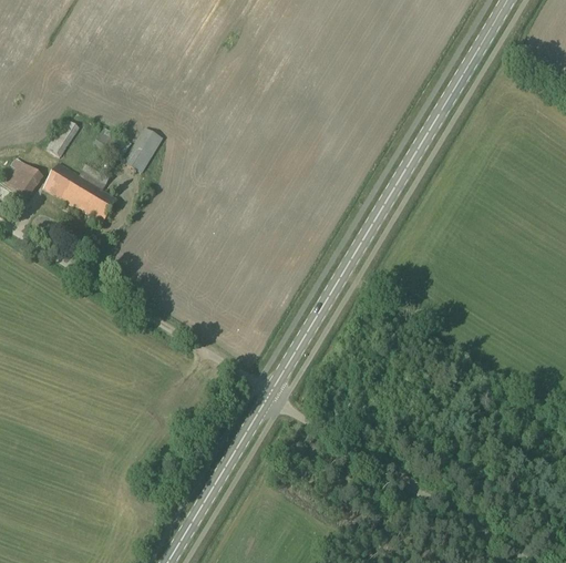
[(60,155),(80,125),(65,116),(47,146),(60,155)]
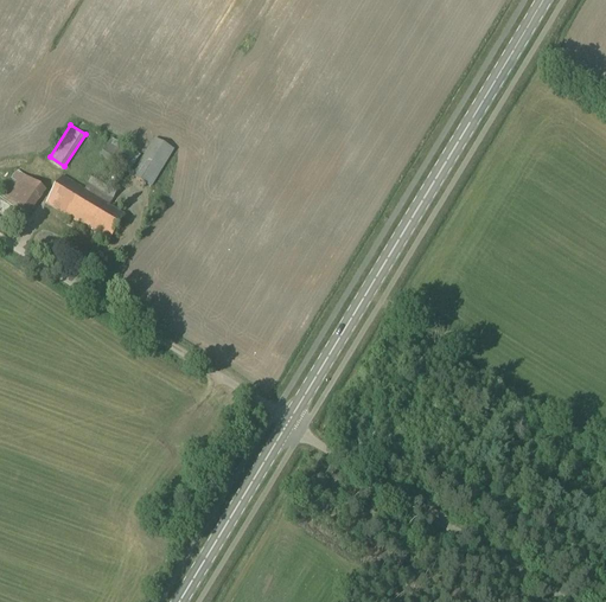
[(152,184),(174,146),(154,134),(132,172),(152,184)]
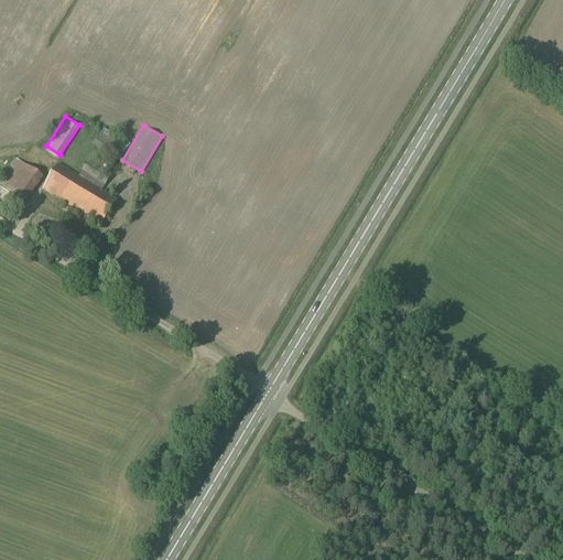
[(120,158),(130,141),(105,126),(94,142),(120,158)]
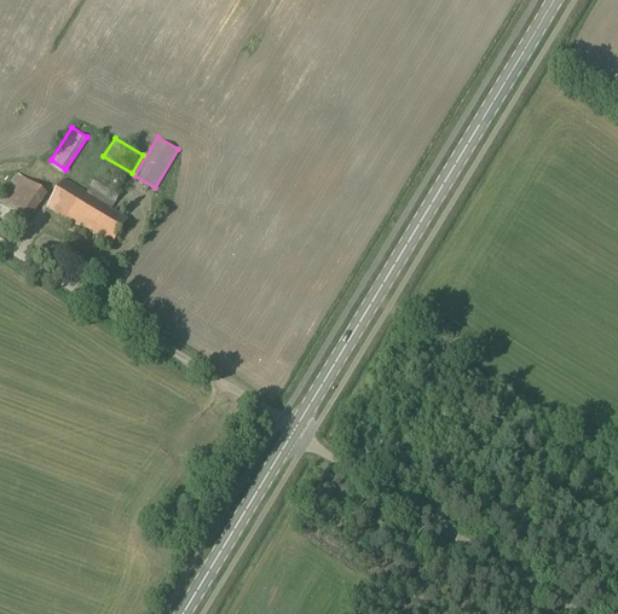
[(0,195),(30,216),(48,191),(18,169),(0,195)]
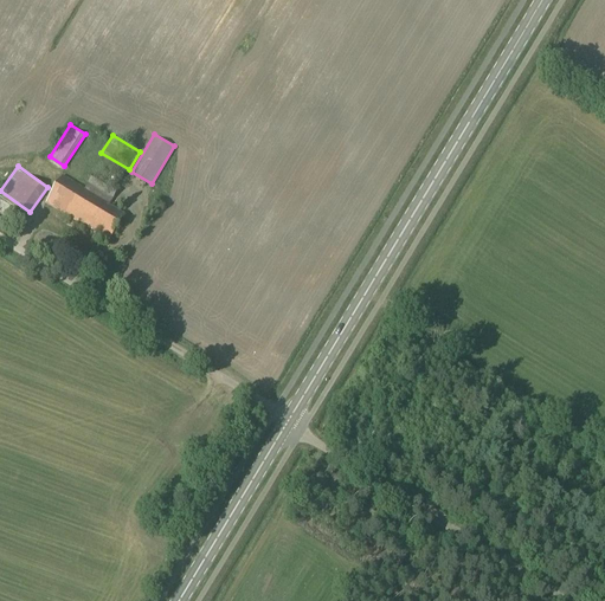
[(118,186),(94,170),(84,185),(63,172),(45,199),(92,230),(95,226),(110,236),(124,211),(109,201),(118,186)]
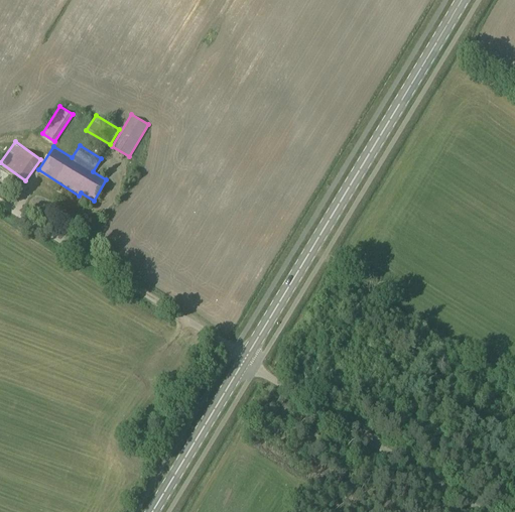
All buildings are outlined.
